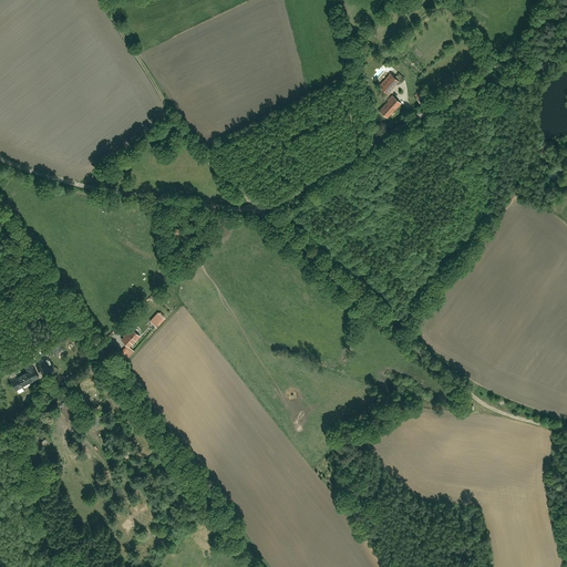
[(378,86),(388,94),(398,82),(388,74),(378,86)]
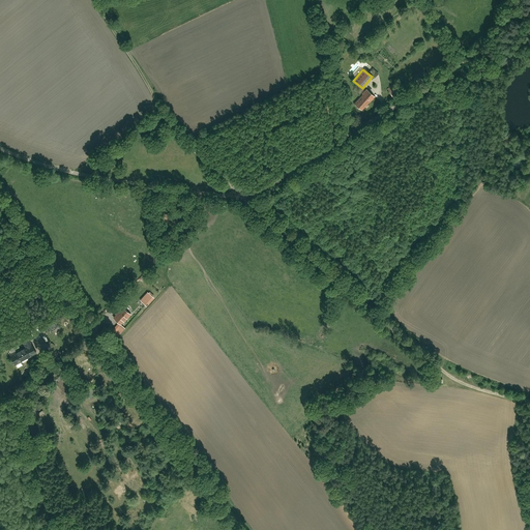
[(364,90),(353,105),(363,112),(374,98),(364,90)]
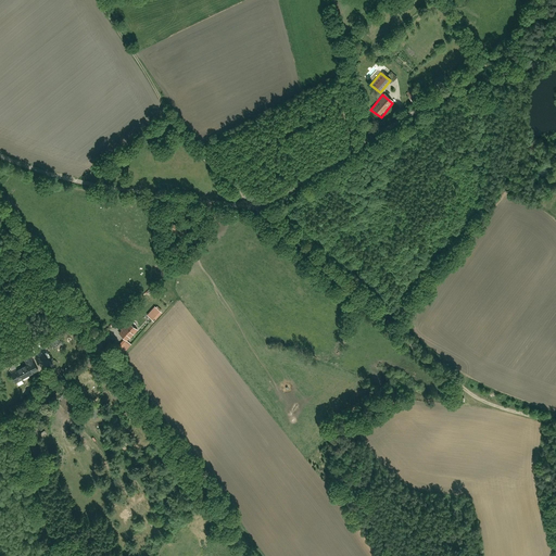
[(147,316),(153,323),(162,314),(155,307),(147,316)]
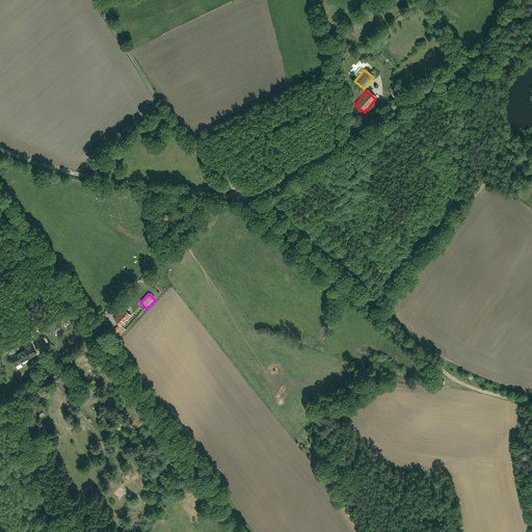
[(109,333),(115,339),(125,329),(121,325),(130,315),(123,309),(112,321),(116,325),(109,333)]
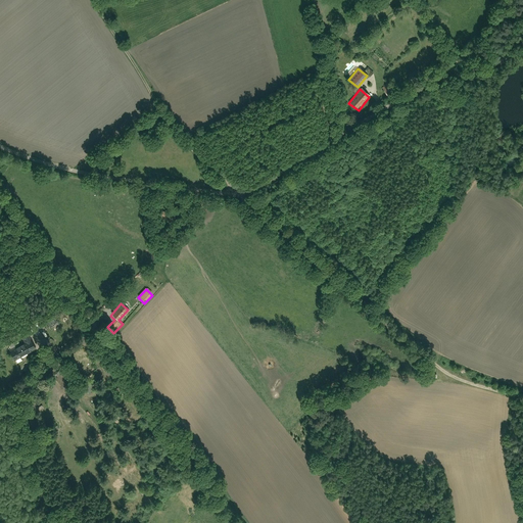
[(30,331),(33,336),(45,330),(42,324),(30,331)]
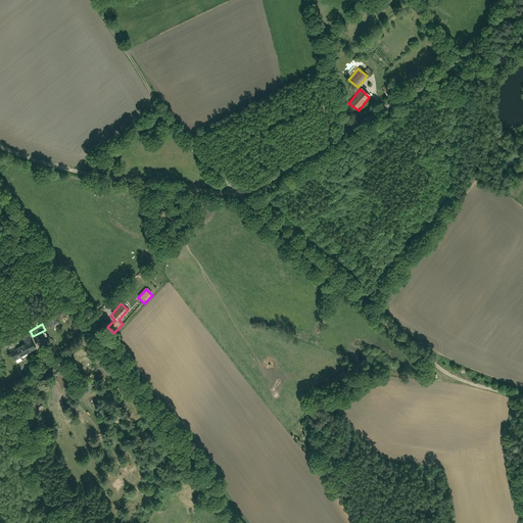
[(30,351),(28,348),(34,345),(28,332),(19,336),(24,344),(8,351),(13,361),(30,351)]
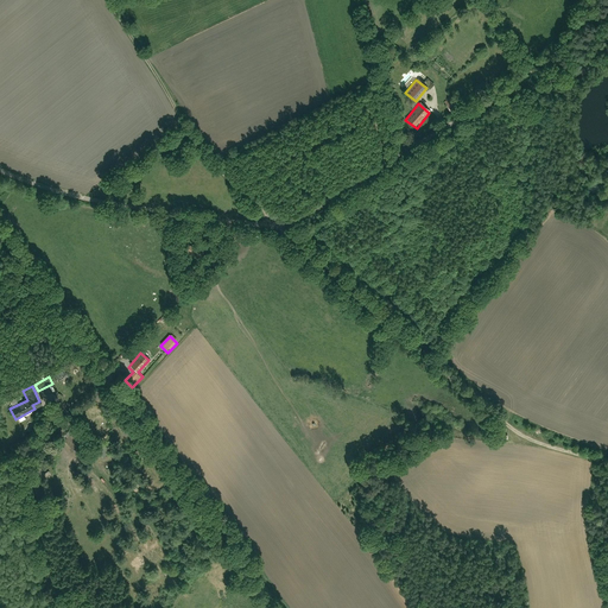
All buildings are outlined.
